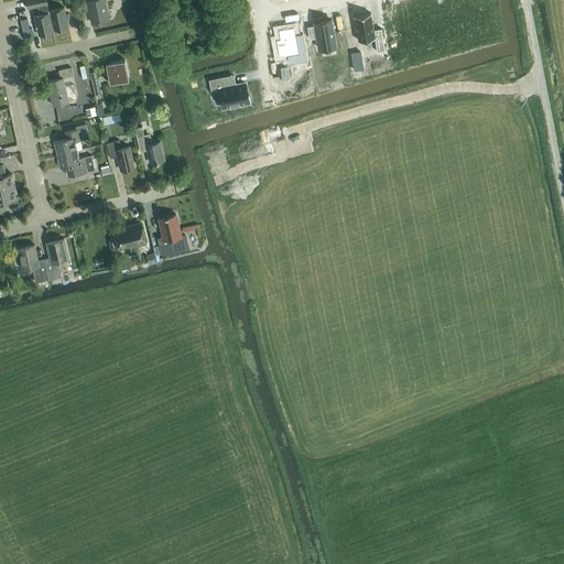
[(91,22),(109,19),(105,0),(89,0),(87,0),(79,0),(83,9),(88,7),(91,22)]
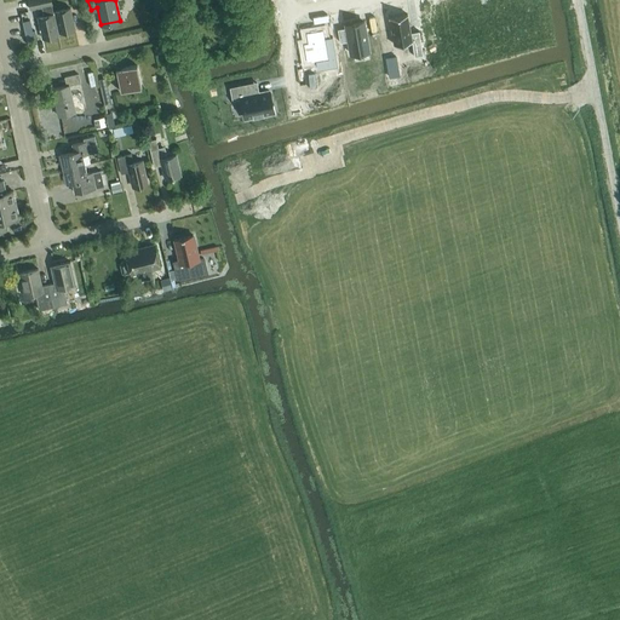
[(59,32),(75,29),(70,7),(55,11),(59,32)]
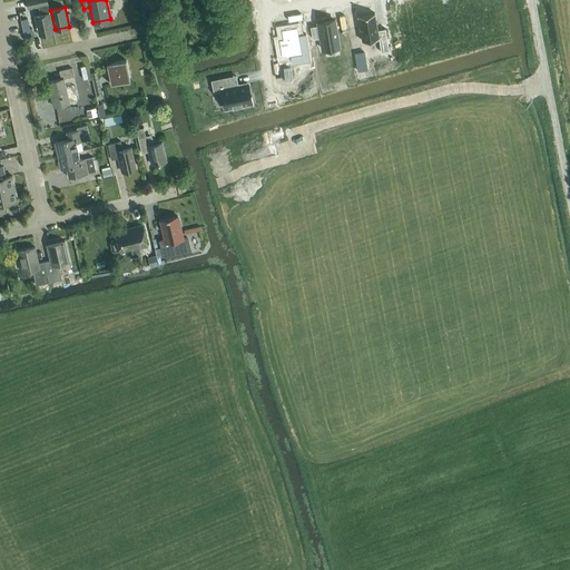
[(49,12),(35,16),(39,35),(53,31),(49,12)]
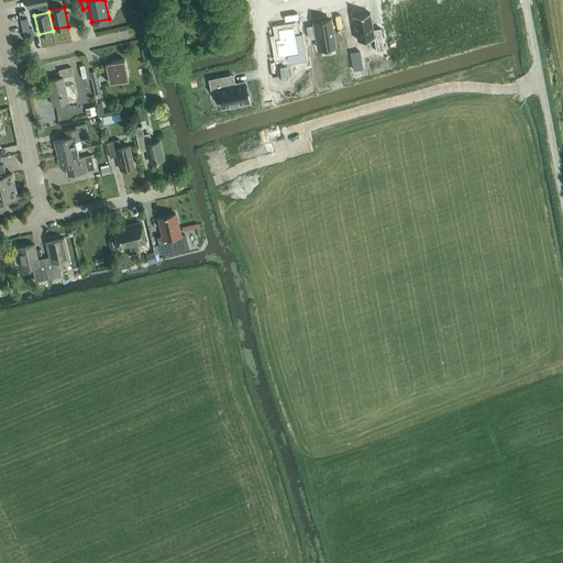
[(370,12),(353,14),(357,40),(374,36),(376,51),(384,48),(381,28),(373,29),(370,12)]
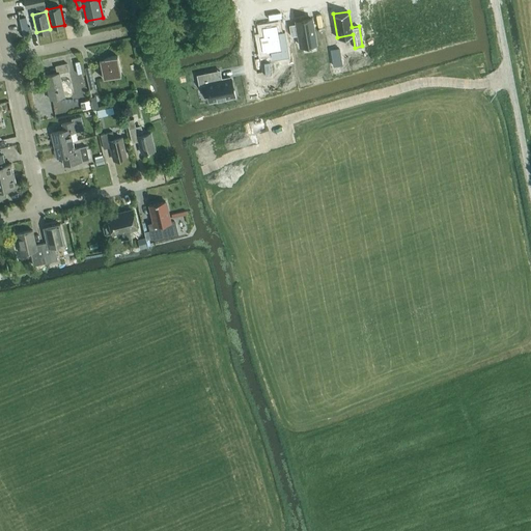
[(301,45),(316,43),(312,18),(297,21),(298,23),(290,24),(291,35),(300,34),(301,45)]
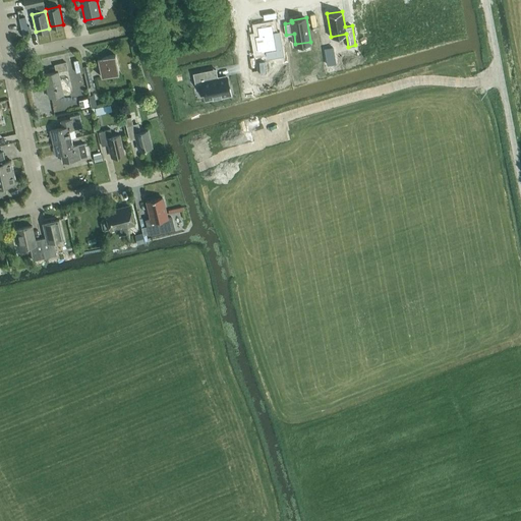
[(273,32),(272,23),(256,26),(258,35),(254,36),(257,51),(261,50),(261,51),(271,49),(273,57),(284,55),(283,47),(282,42),(280,31),(273,32)]
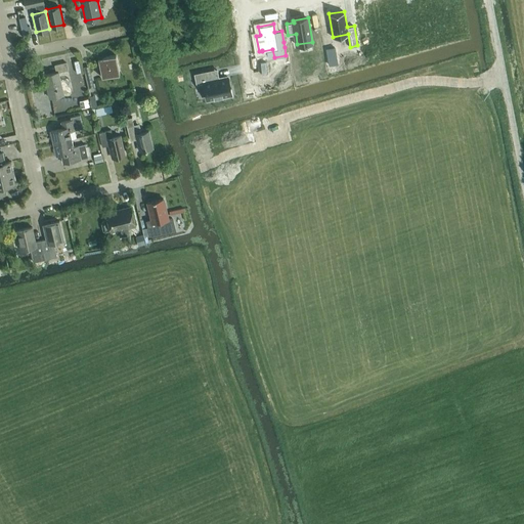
[(31,25),(24,26),(26,34),(32,33),(31,25)]
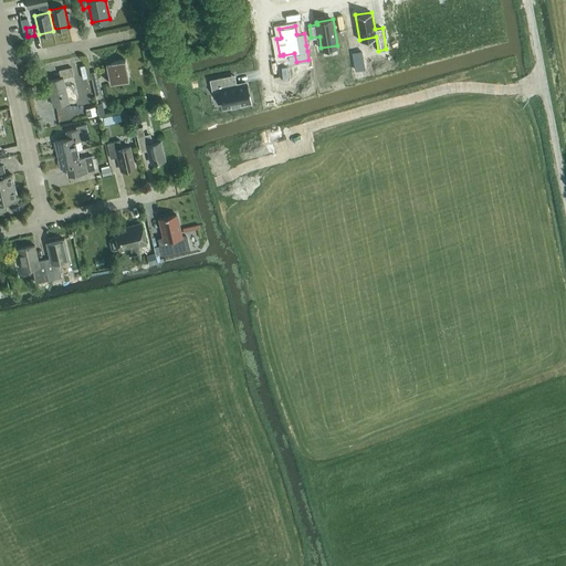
[(109,83),(129,80),(125,60),(112,62),(107,70),(109,83)]
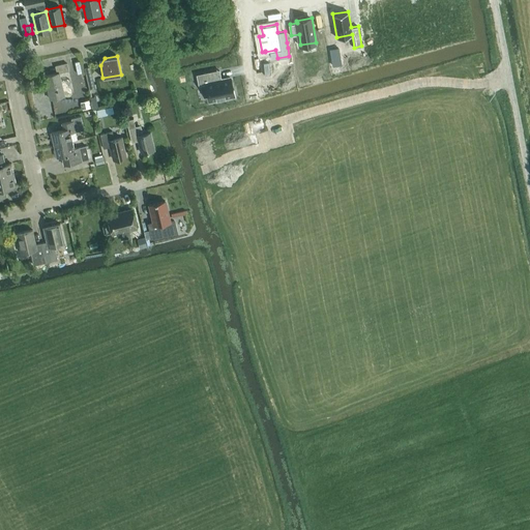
[(59,72),(68,70),(67,63),(56,66),(57,74),(45,76),(50,98),(64,95),(59,72)]
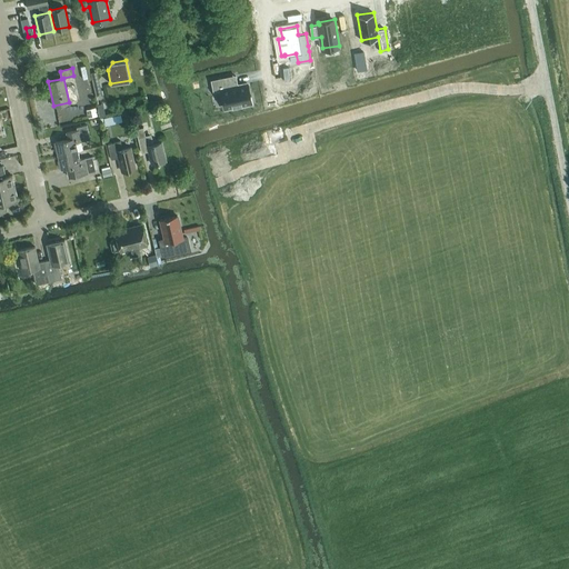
[(102,95),(97,71),(90,72),(96,96),(102,95)]
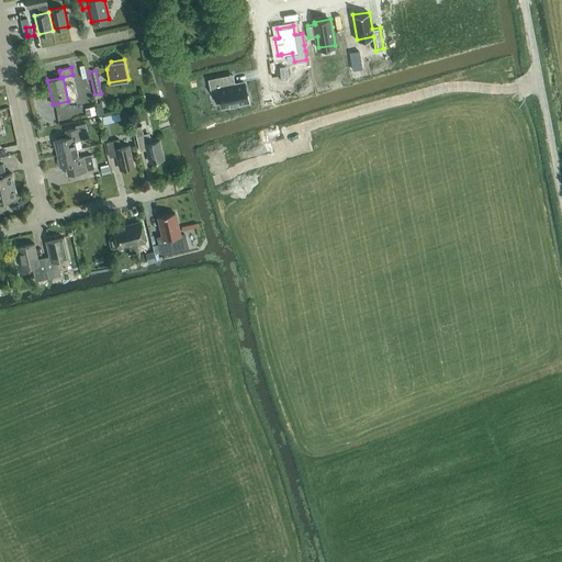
[(227,75),(209,79),(211,89),(218,88),(222,107),(242,102),(242,104),(249,102),(248,94),(247,94),(244,81),(229,85),(227,75)]
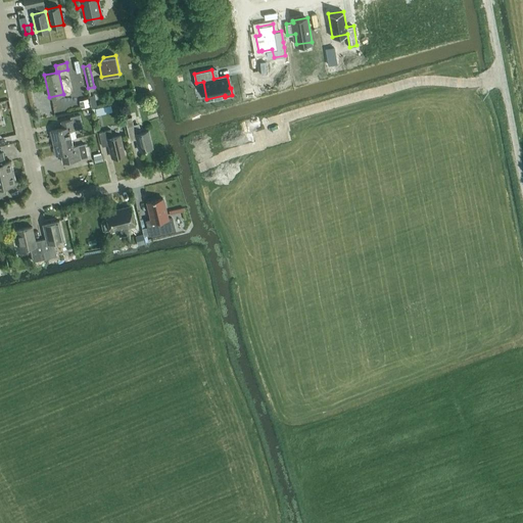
[(64,79),(66,91),(73,90),(70,77),(64,79)]
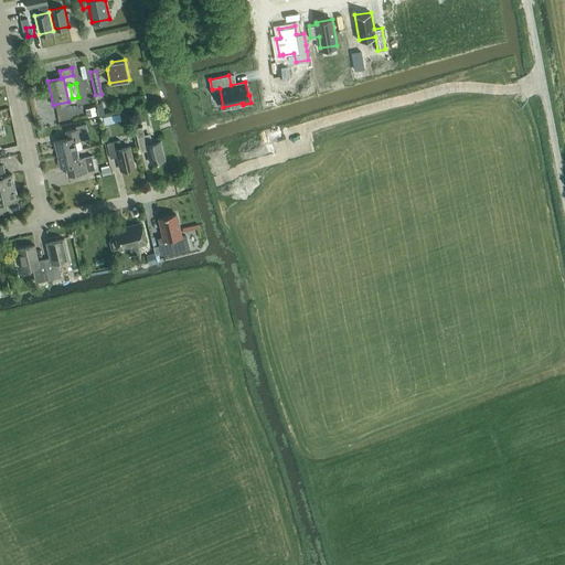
[(86,108),(88,117),(97,115),(95,106),(86,108)]
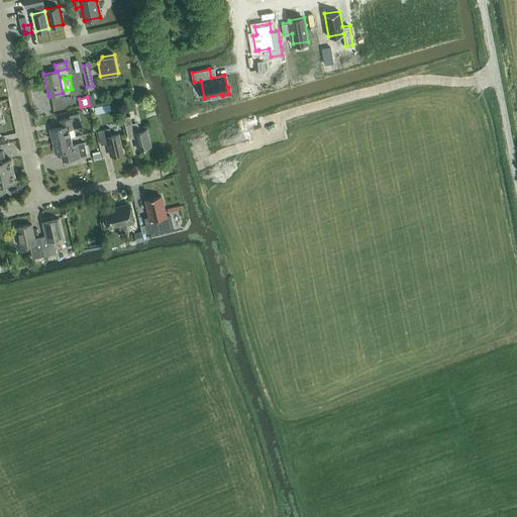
[(49,129),(53,141),(71,137),(69,129),(82,126),(79,113),(70,115),(70,118),(61,120),(62,126),(49,129)]
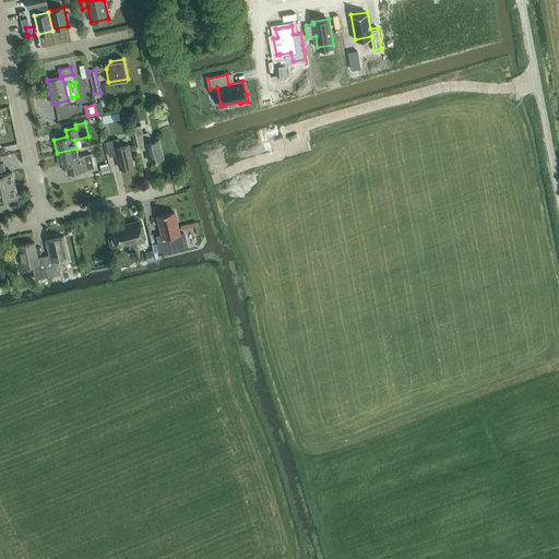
[(141,125),(133,127),(139,150),(146,149),(149,161),(163,157),(158,140),(151,142),(149,134),(143,135),(141,125)]
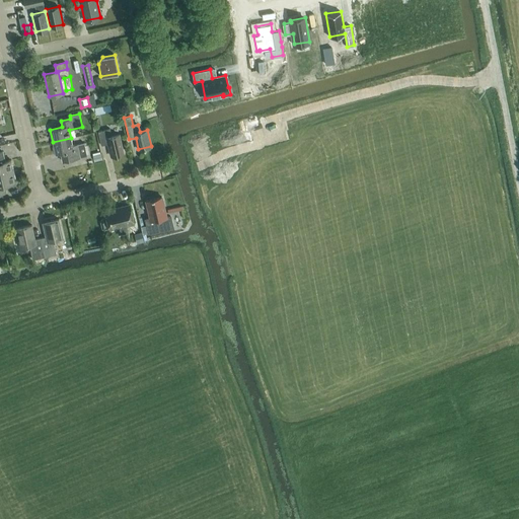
[(109,129),(98,131),(101,145),(108,143),(112,156),(124,153),(119,134),(112,136),(109,129)]
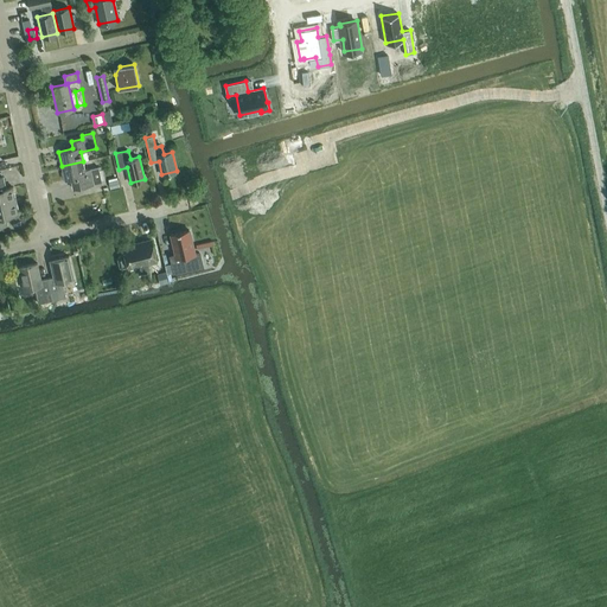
[(85,170),(83,161),(62,166),(65,180),(71,179),(74,189),(102,183),(98,167),(85,170)]
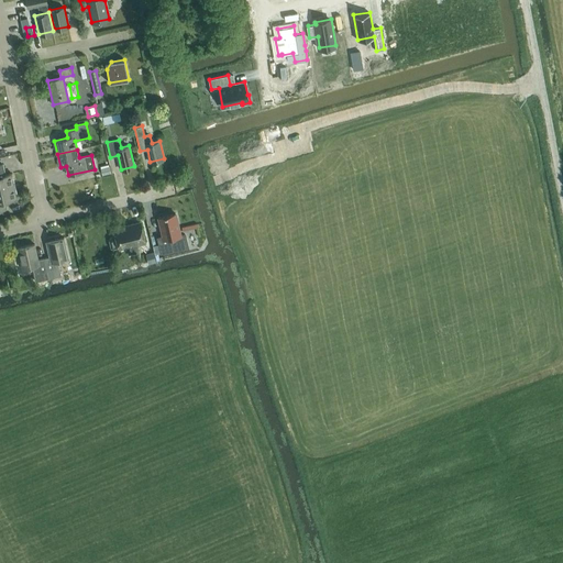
[(0,188),(14,186),(12,173),(6,175),(3,164),(0,164),(0,188)]
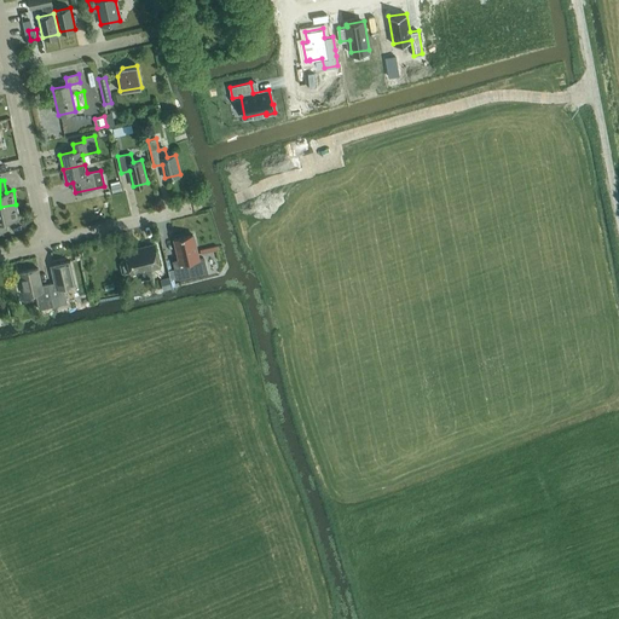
[(16,204),(0,207),(0,230),(7,229),(6,220),(19,218),(16,204)]
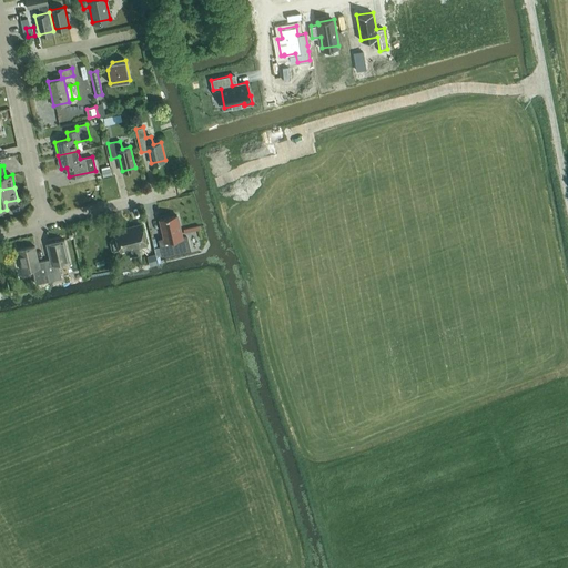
[(161,256),(188,250),(189,247),(186,236),(182,236),(176,215),(169,217),(169,216),(165,217),(160,219),(164,237),(156,239),(161,256)]
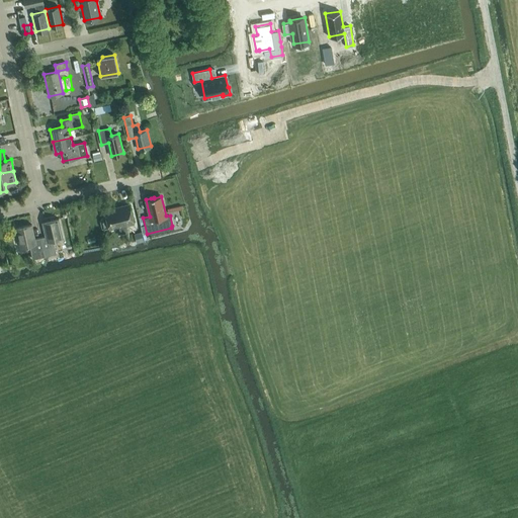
[(105,211),(106,218),(102,219),(100,221),(102,228),(104,229),(109,228),(109,229),(117,227),(118,234),(127,232),(126,225),(134,224),(130,203),(120,205),(120,207),(105,211)]
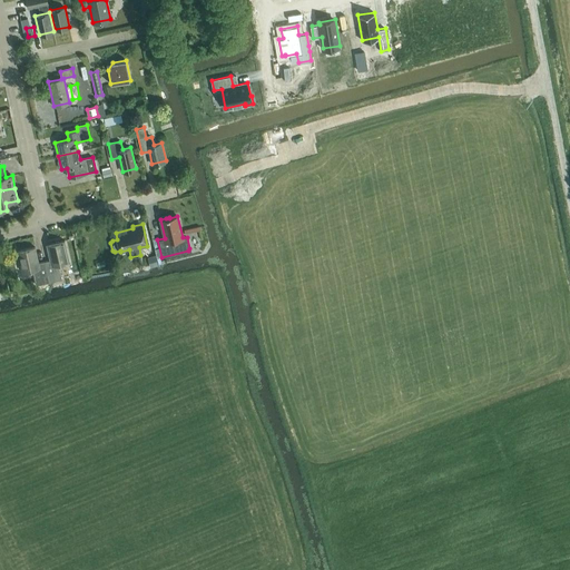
[(45,262),(49,282),(62,279),(59,264),(69,261),(65,241),(47,244),(50,261),(45,262)]
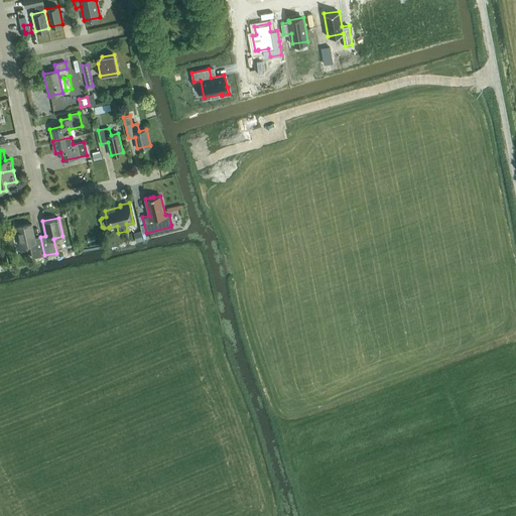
[(33,258),(44,255),(40,237),(35,238),(32,224),(16,227),(20,246),(29,244),(33,258)]
